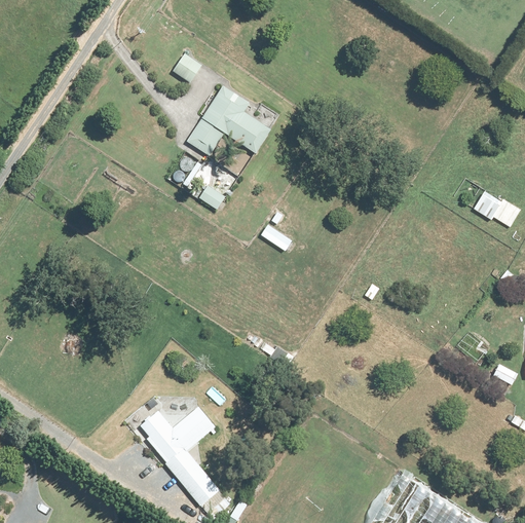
[(186,52),(174,72),(191,83),(203,64),(186,52)]
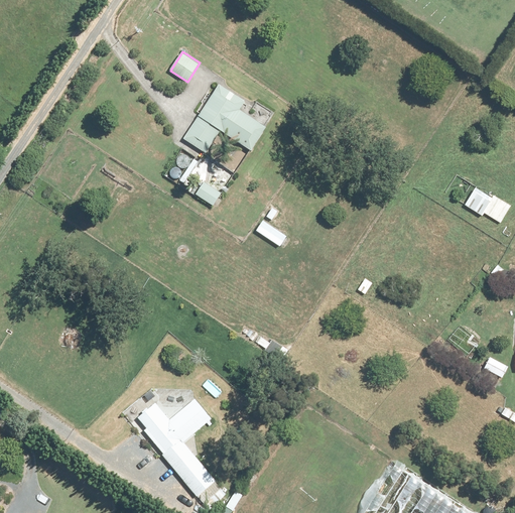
[(218,84),(184,139),(206,151),(219,131),(251,151),(266,124),(241,110),(246,102),(218,84)]
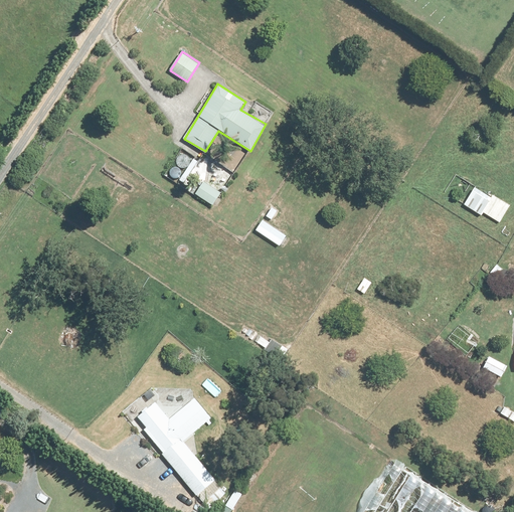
[(222,194),(200,182),(194,193),(216,205),(222,194)]
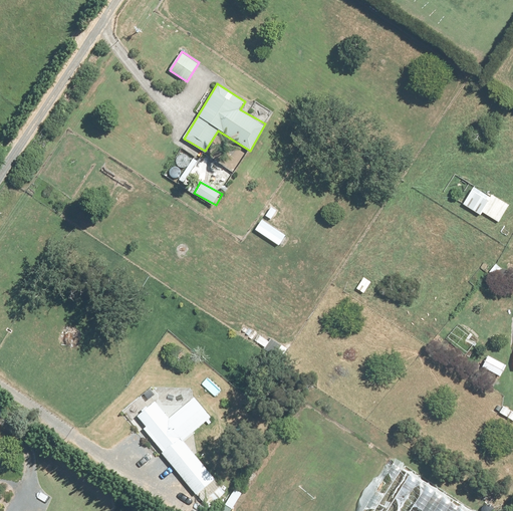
[(488,194),(472,186),(462,202),(481,212),(483,209),(497,218),(507,201),(490,192),(488,194)]
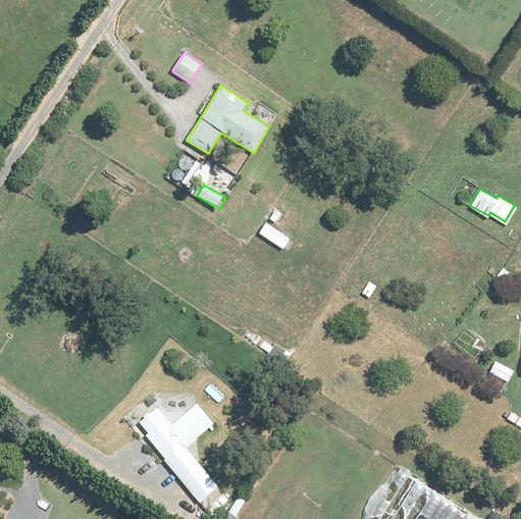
[(276,209),(269,218),(274,222),(281,213),(276,209)]
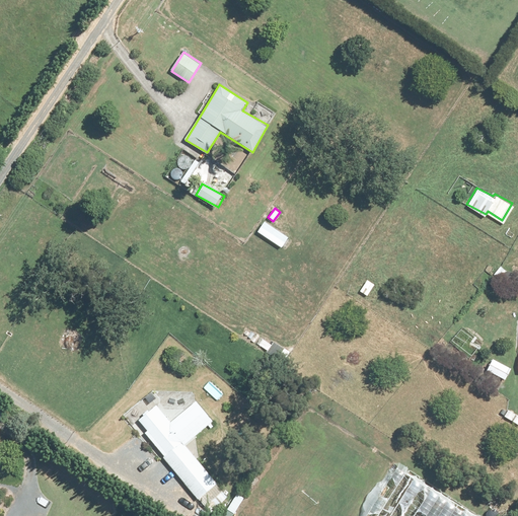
[(290,236),(264,221),(257,231),(283,247),(290,236)]
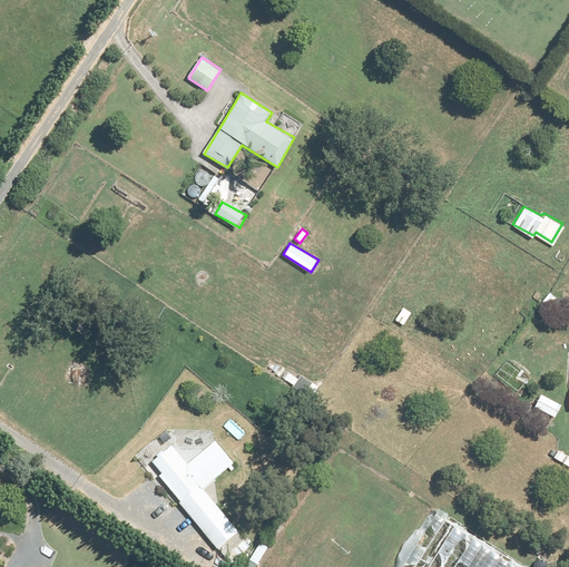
[(555,295),(548,290),(542,299),(548,303),(555,295)]
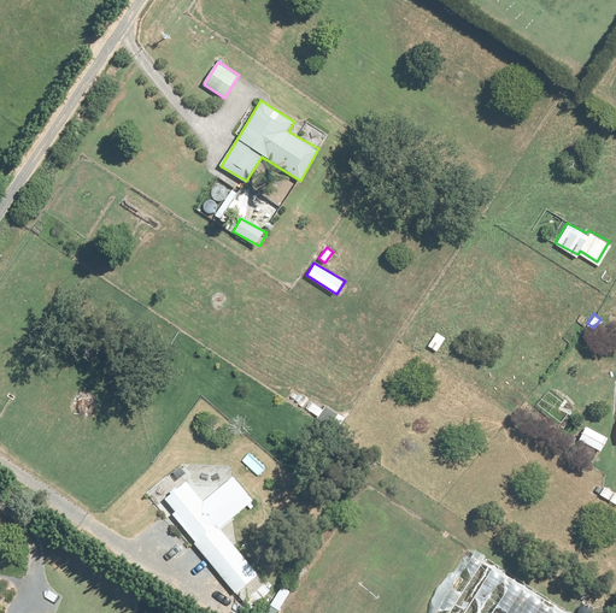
[(444,339),(436,332),(428,345),(435,351),(444,339)]
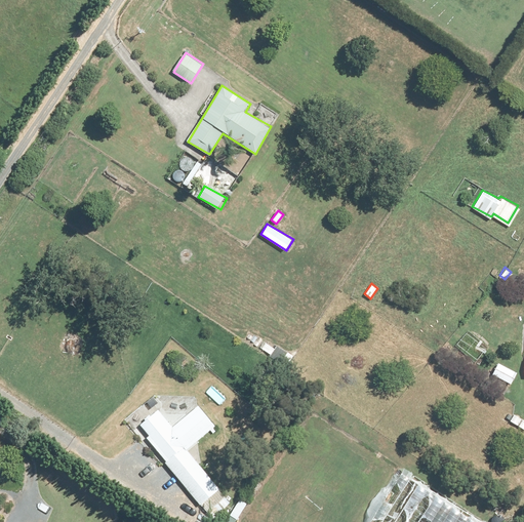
[(276,348),(264,342),(258,348),(286,365),(293,355),(278,346),(276,348)]
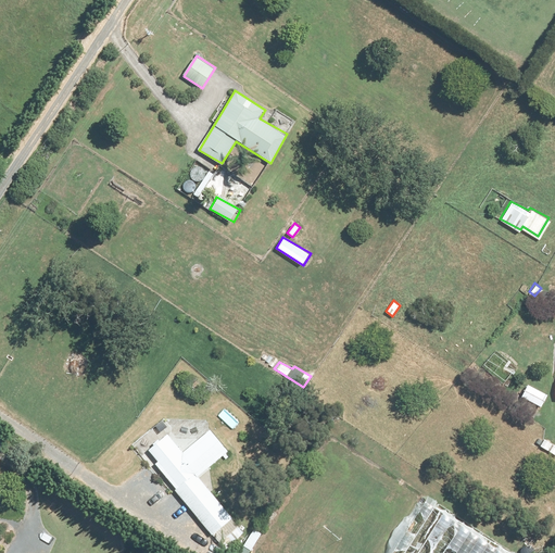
[(159,462),(154,465),(213,536),(234,517),(200,477),(223,456),(225,459),(231,453),(210,430),(185,451),(168,434),(148,449),(159,462)]
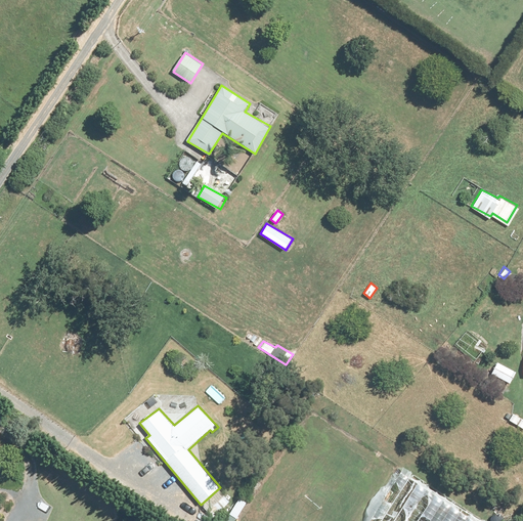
[(522,419),(512,411),(508,419),(522,429),(522,419)]
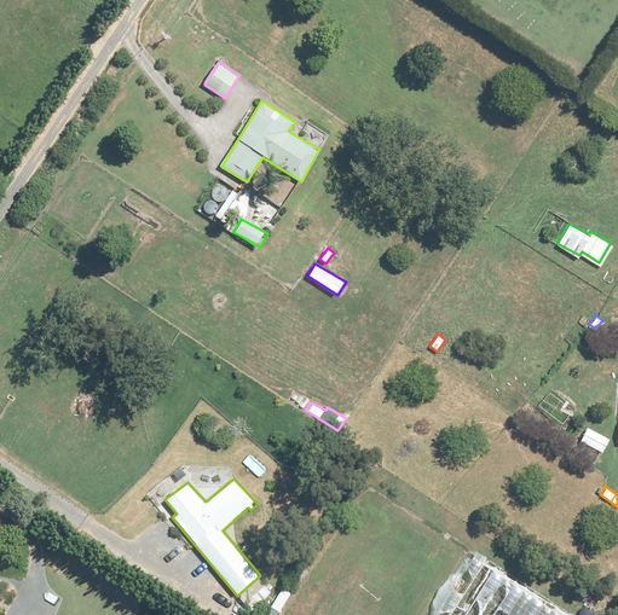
[(561,614),(472,552),(427,614),(561,614)]
